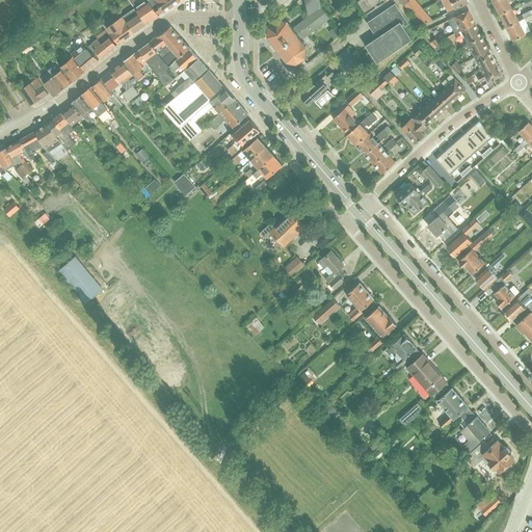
[(159,15),(149,0),(145,0),(138,6),(136,3),(137,3),(134,0),(129,0),(135,8),(148,23),(159,15)]
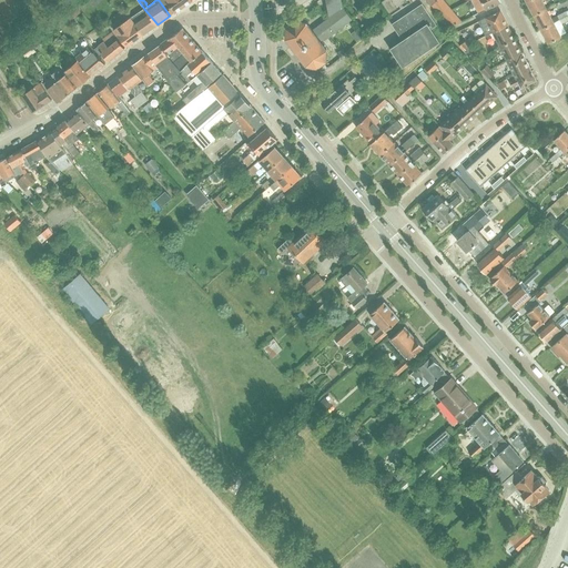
[(159,0),(170,16),(174,12),(174,13),(193,0),(192,0),(159,0)]
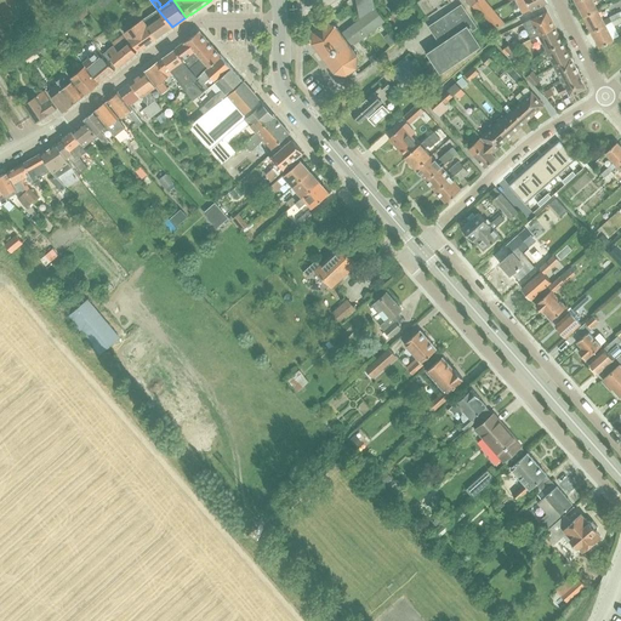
[(426,15),(433,9),(427,0),(420,0),(417,3),(426,15)]
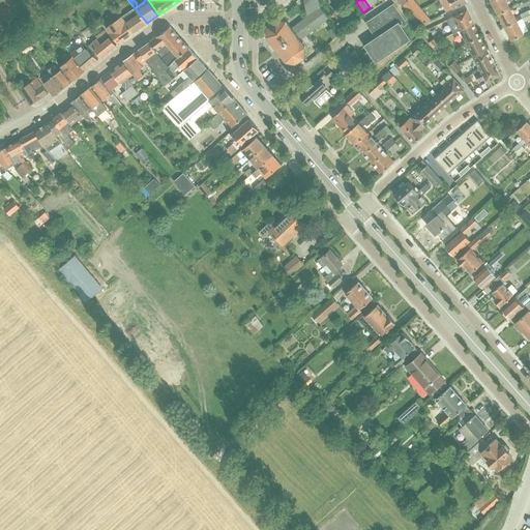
[(439,0),(446,12),(453,9),(467,2),(466,0),(439,0)]
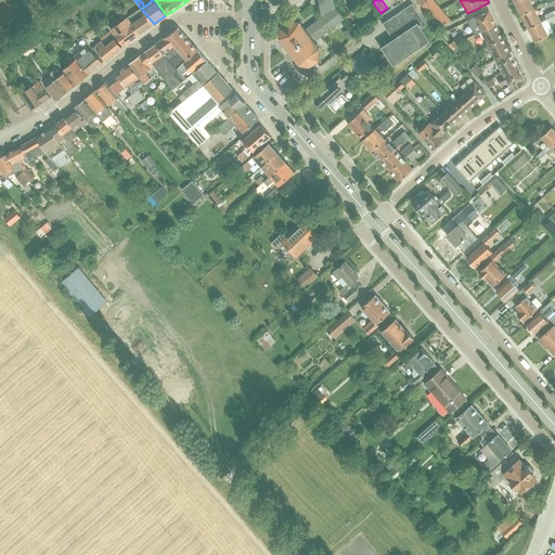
[(528,0),(517,0),(514,2),(521,15),(533,9),(528,0)]
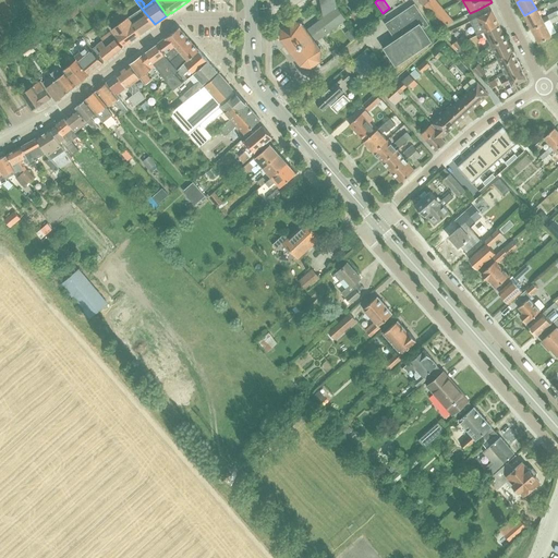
[(396,65),(432,41),(424,28),(428,25),(414,3),(385,23),(396,39),(384,48),(396,65)]
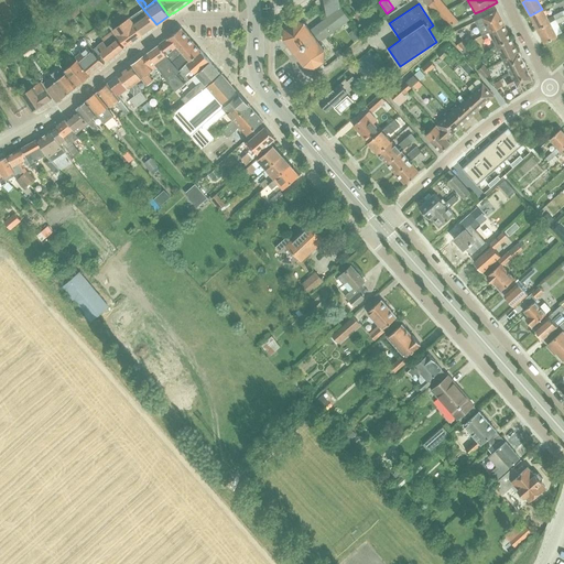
[(340,7),(331,14),(315,25),(315,28),(311,31),(305,23),(306,22),(305,21),(304,22),(294,21),(294,19),(293,19),(293,21),(292,22),(291,22),(286,25),(285,26),(283,25),(283,26),(284,28),(284,38),(282,39),(283,40),(284,39),(291,46),(289,47),(290,49),(291,47),(297,55),(295,57),(296,57),(297,57),(304,65),(303,66),(304,66),(305,65),(314,67),(315,69),(316,69),(316,67),(317,66),(321,68),(324,66),(322,62),(324,61),(325,62),(326,61),(324,60),(325,51),(326,50),(326,49),(324,50),(318,41),(323,38),(325,39),(349,19),(340,7)]
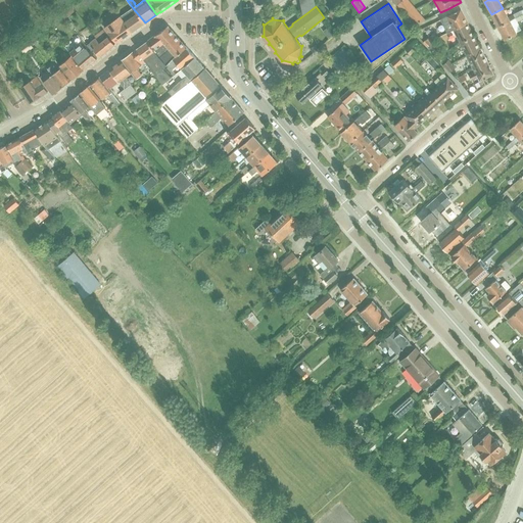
[(70,7),(61,14),(65,19),(75,12),(70,7)]
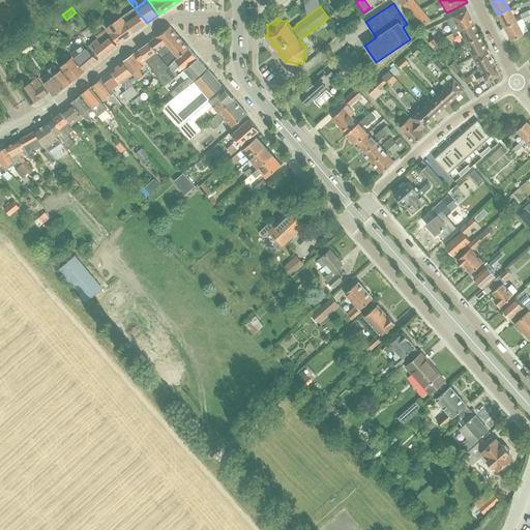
[(135,8),(121,17),(133,33),(147,23),(135,8)]
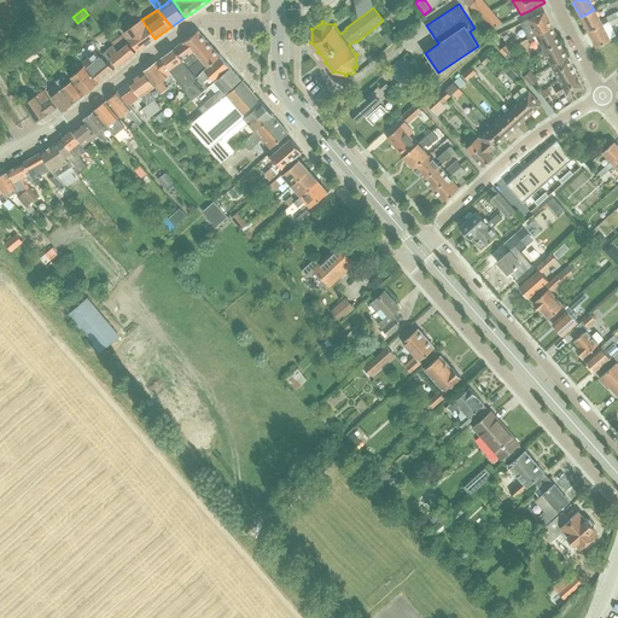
[(594,10),(581,17),(588,31),(602,24),(608,21),(606,17),(600,21),(594,10)]
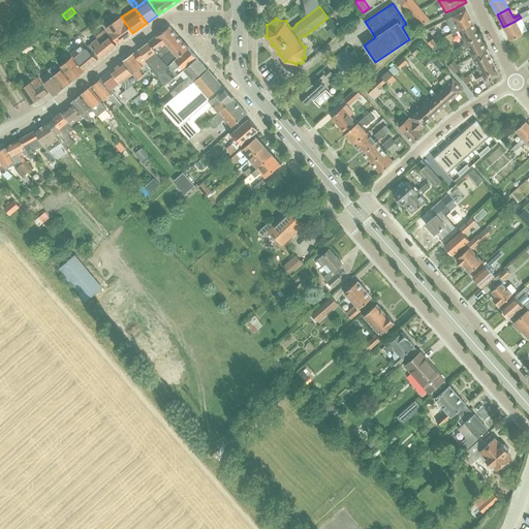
[(453,34),(459,31),(473,24),(466,10),(453,18),(446,21),(453,34)]
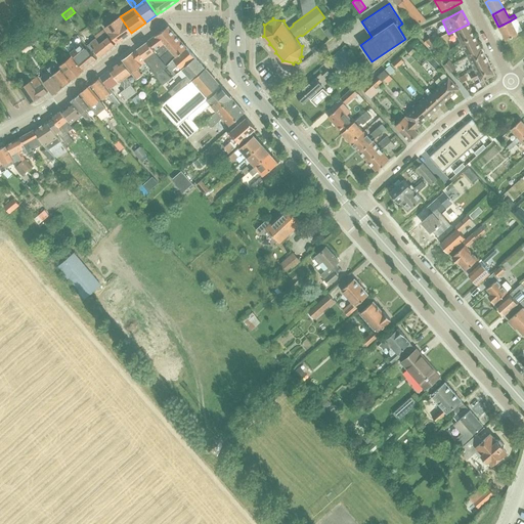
[(120,16),(110,24),(104,28),(106,31),(117,43),(131,33),(120,16)]
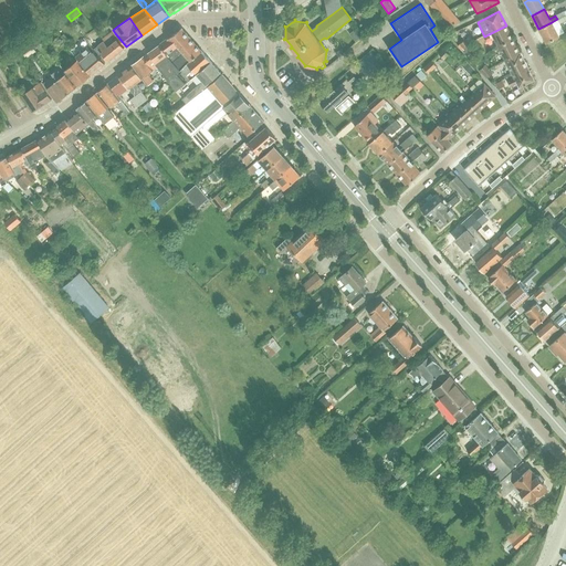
[(558,37),(552,22),(538,29),(546,43),(558,37)]
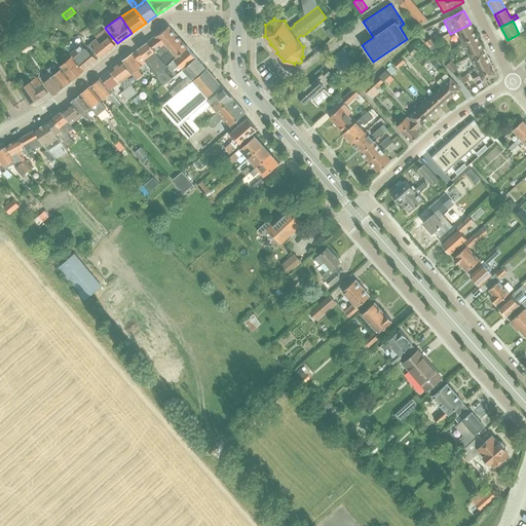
[(471,24),(456,31),(463,43),(477,36),(471,24)]
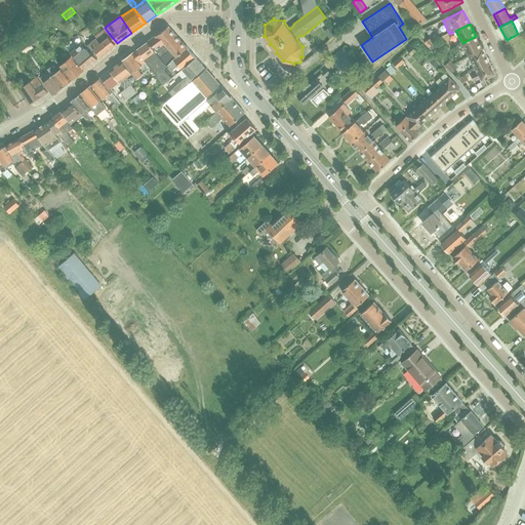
[(154,71),(156,74),(163,83),(172,77),(175,75),(171,70),(167,65),(188,47),(168,26),(137,48),(146,61),(151,68),(154,71)]
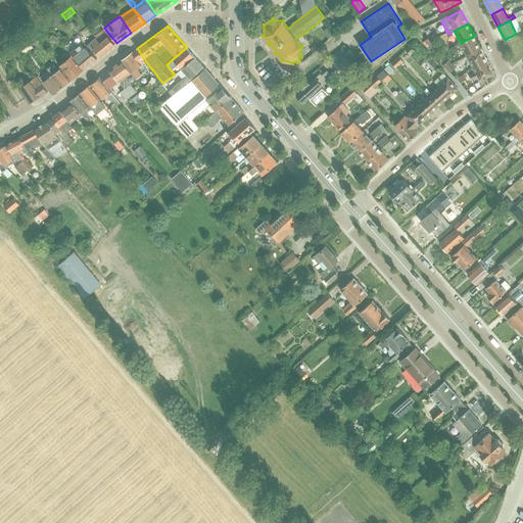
[(330,29),(325,33),(329,38),(334,34),(330,29)]
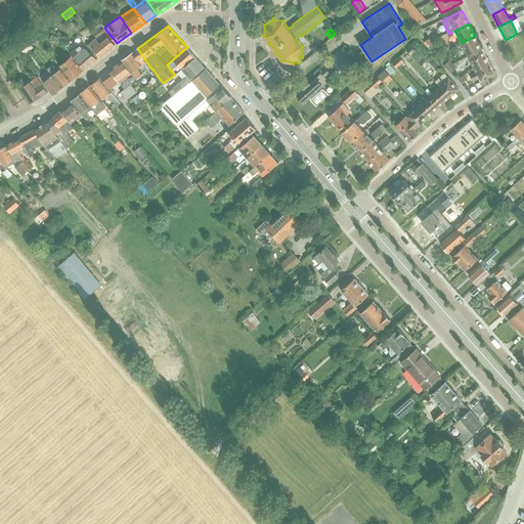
[(96,38),(87,45),(92,50),(93,49),(100,56),(115,44),(108,36),(103,30),(95,36),(96,38)]
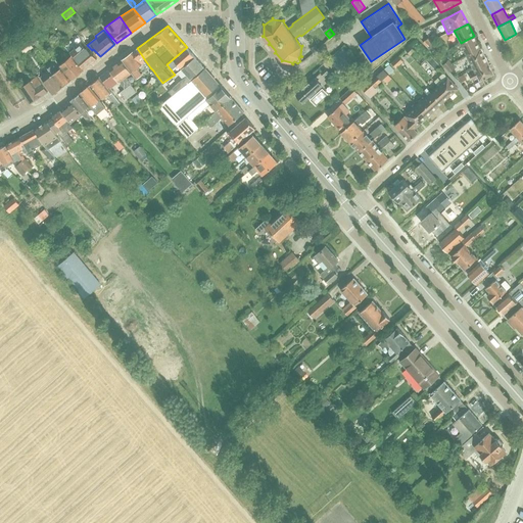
[(83,34),(80,36),(84,42),(88,39),(83,34)]
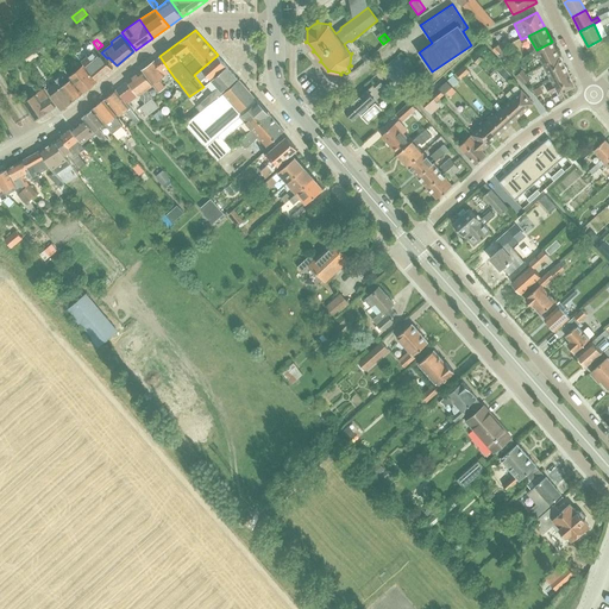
[(38,51),(44,46),(41,42),(35,46),(38,51)]
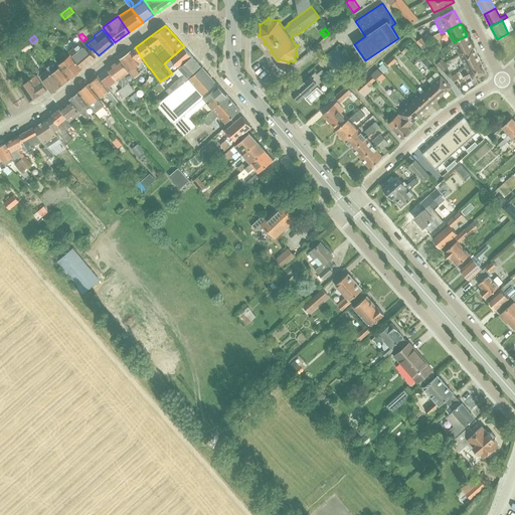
[(474,47),(467,35),(454,42),(460,55),(473,48),(474,47)]
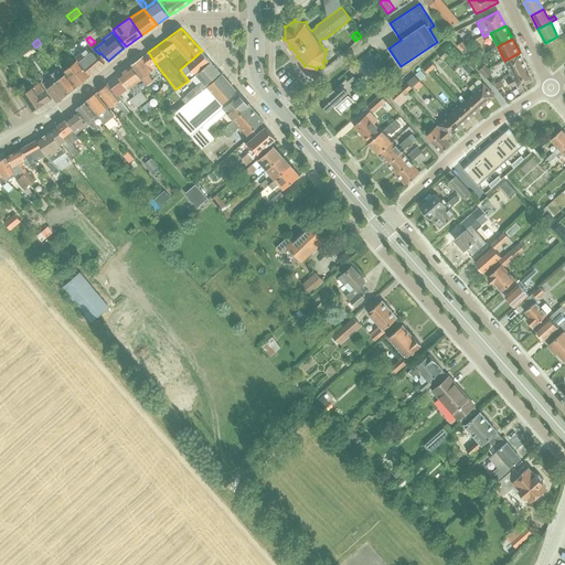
[(35,52),(30,43),(21,51),(27,59),(35,52)]
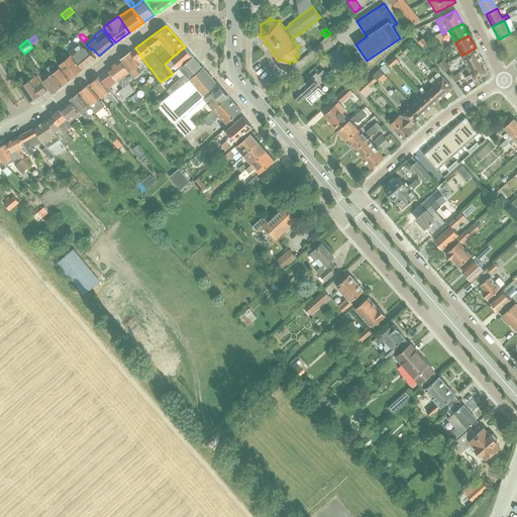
[(80,42),(69,53),(71,55),(83,69),(96,59),(89,50),(89,52),(85,47),(84,47),(80,42)]
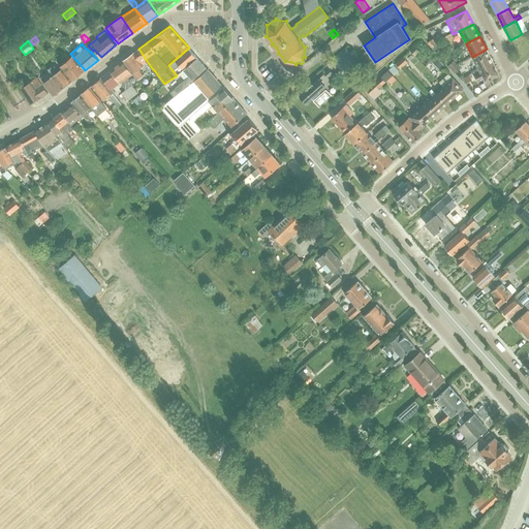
[(197,57),(189,48),(168,65),(173,70),(182,63),(186,67),(197,58),(197,57)]
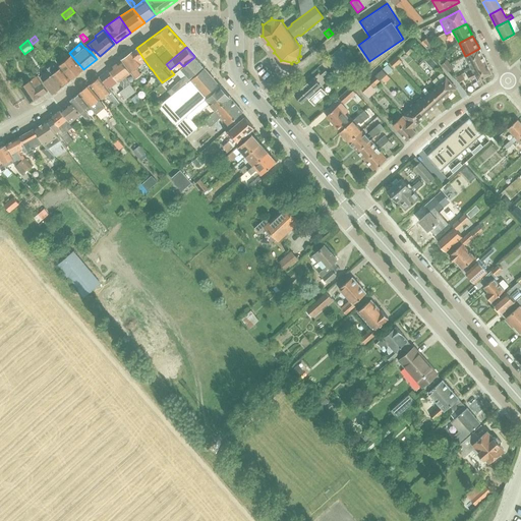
[(136,48),(122,59),(130,72),(134,78),(140,74),(150,67),(145,60),(136,48)]
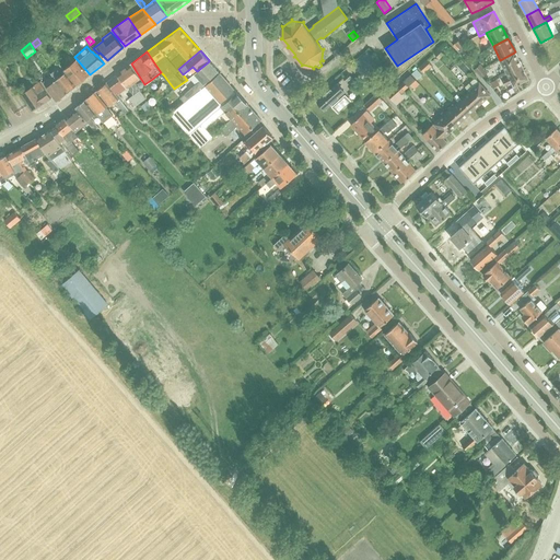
[(514,53),(500,60),(508,73),(522,66),(515,51),(514,53)]
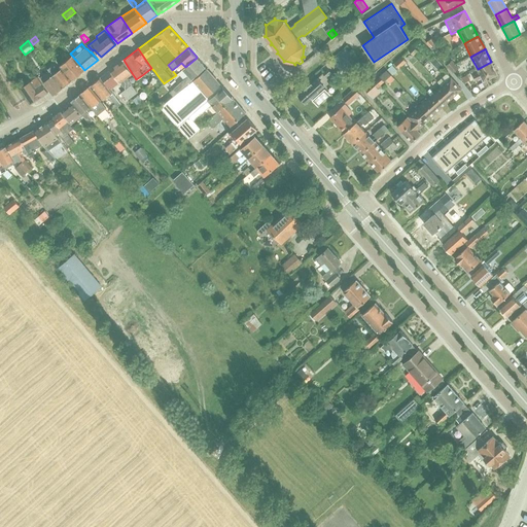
[(64,63),(60,66),(62,68),(72,80),(84,70),(72,56),(64,63)]
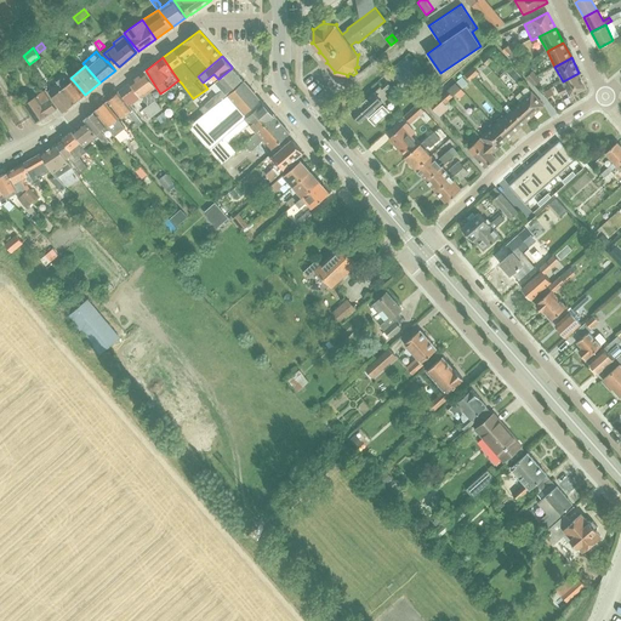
[(513,67),(507,72),(516,80),(520,75),(514,69),(513,67)]
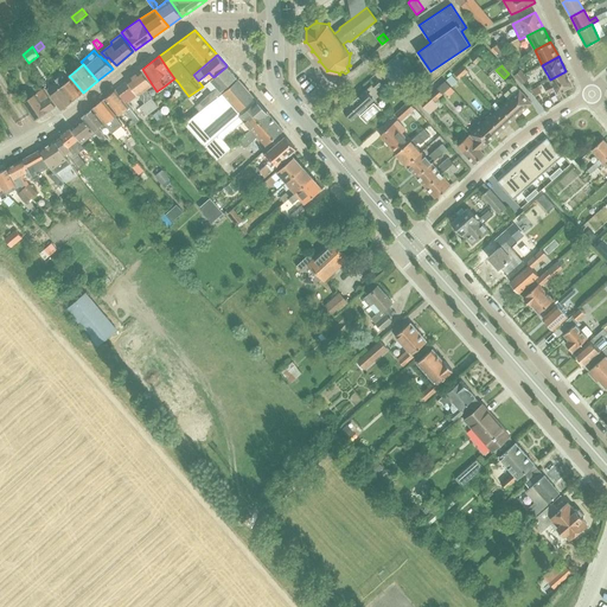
[(227,66),(213,77),(211,80),(217,87),(196,106),(199,110),(215,100),(223,94),(223,93),(237,80),(236,78),(237,78),(227,66)]
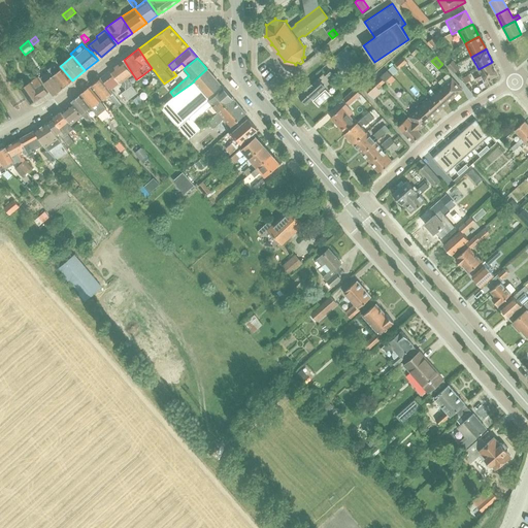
[(124,60),(111,69),(122,81),(127,89),(122,93),(127,100),(133,96),(137,93),(127,77),(132,73),(124,60)]
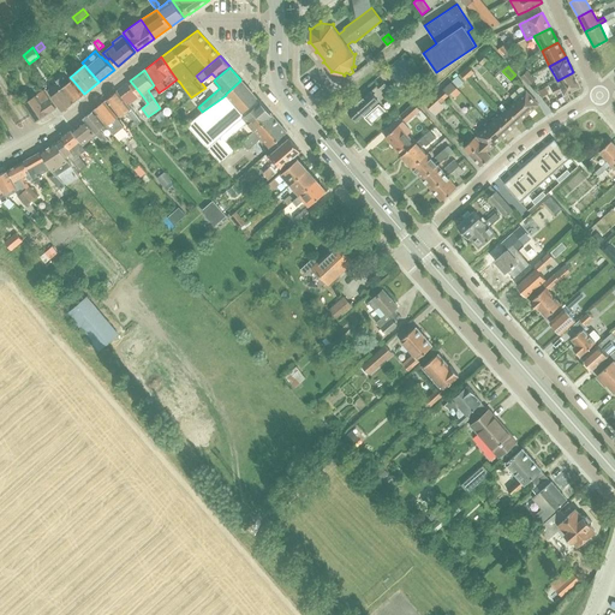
[(573,72),(557,81),(559,85),(553,89),(555,95),(561,91),(563,96),(581,88),(573,72)]
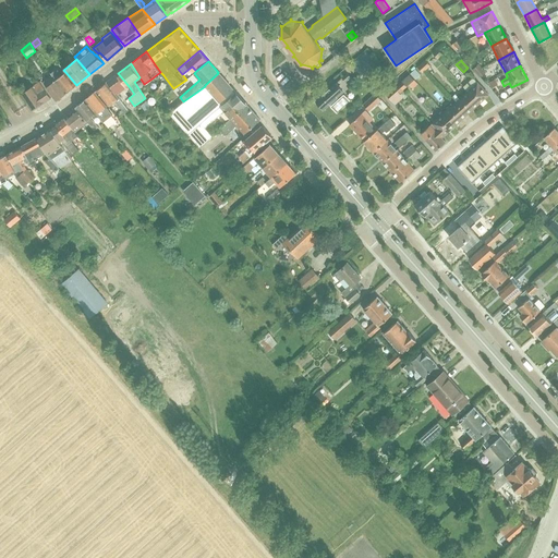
[(415,80),(420,74),(415,70),(410,74),(415,80)]
